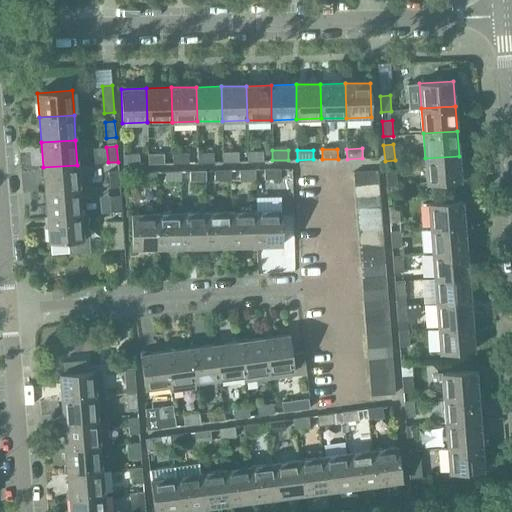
[(222,152),(223,162),(238,161),(238,151),(222,152)]
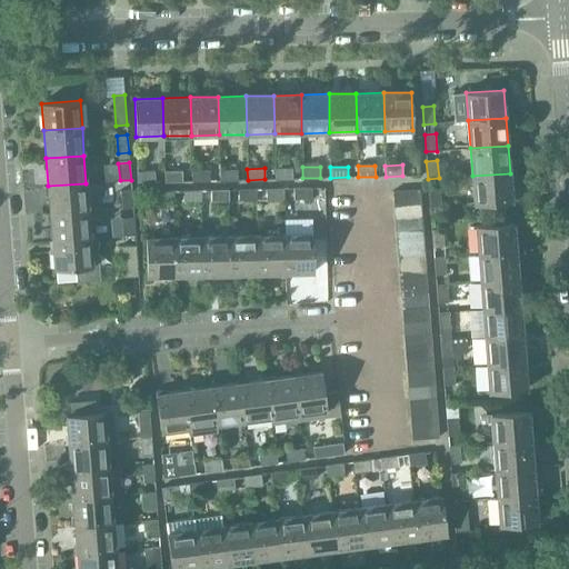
[(275,168),(275,179),(292,179),(292,168),(275,168)]
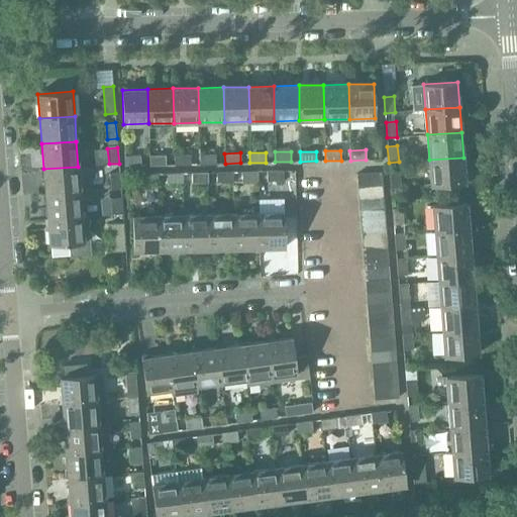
[(200,153),(200,164),(216,164),(215,153),(200,153)]
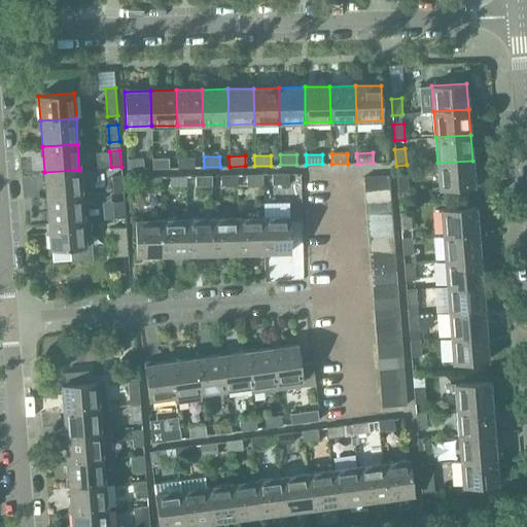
[(152,159),(152,169),(169,168),(169,157),(152,159)]
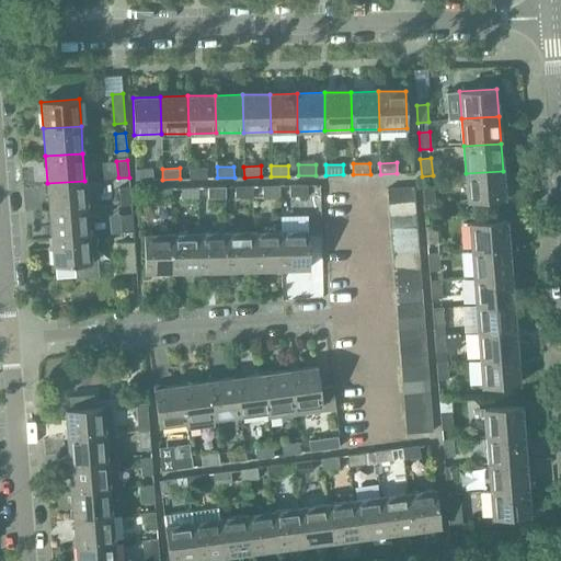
[(190,168),(190,179),(207,179),(207,168),(190,168)]
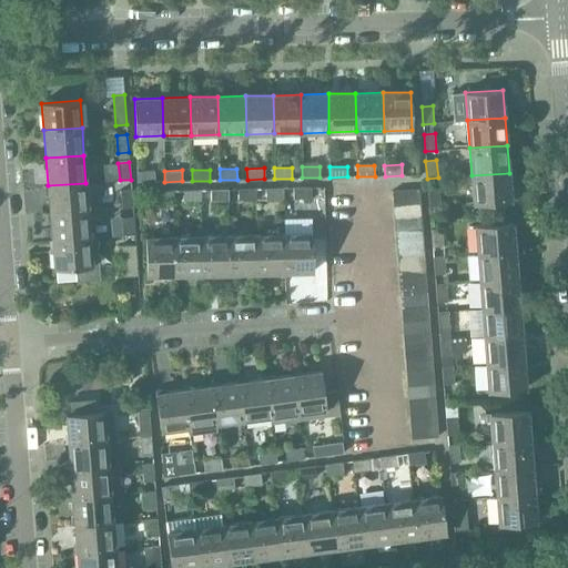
[(137,171),(137,182),(154,182),(154,171),(137,171)]
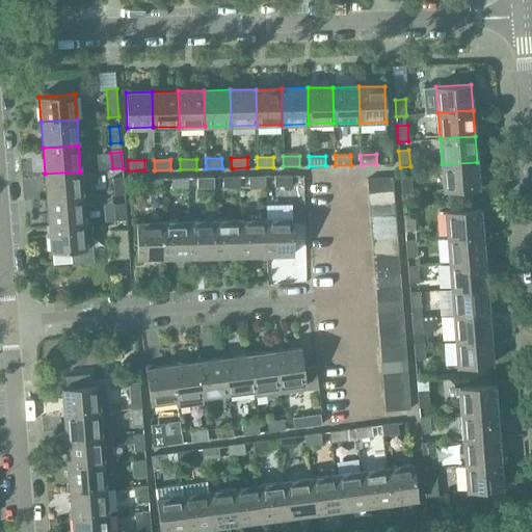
[(477,162),(442,164),(443,190),(479,188),(477,162)]
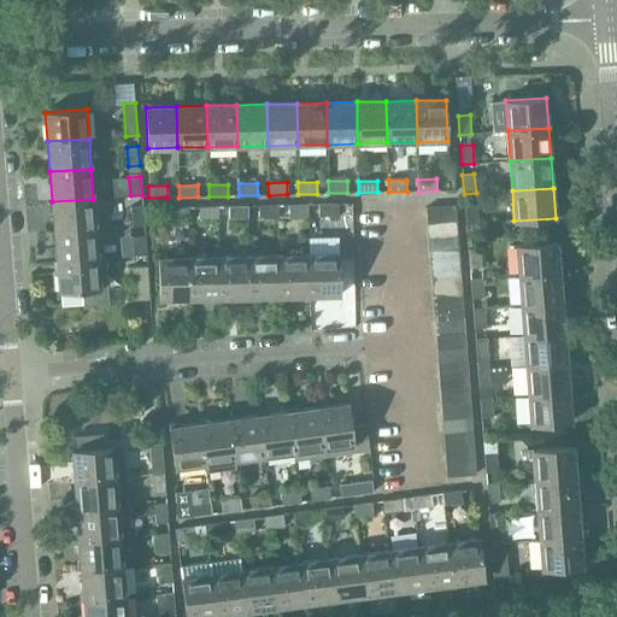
[(52,201),(54,231),(95,229),(93,199),(52,201)]
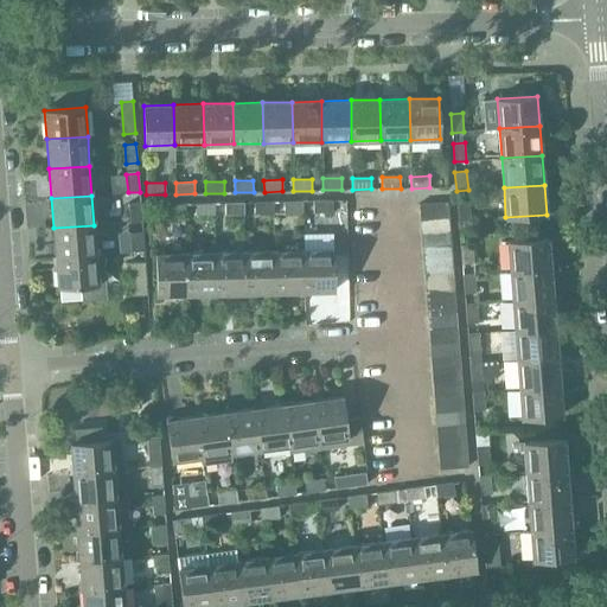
[(332,212),(332,199),(313,200),(314,212),(332,212)]
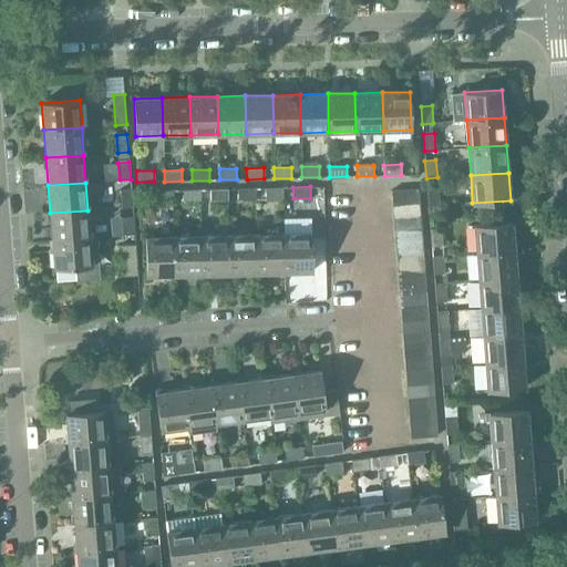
[(284,198),(282,187),(266,188),(266,199),(284,198)]
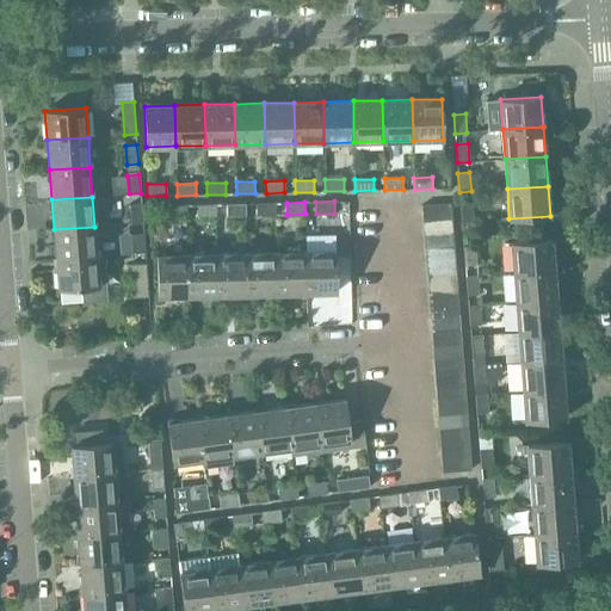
[(460,203),(462,222),(474,221),(471,202),(460,203)]
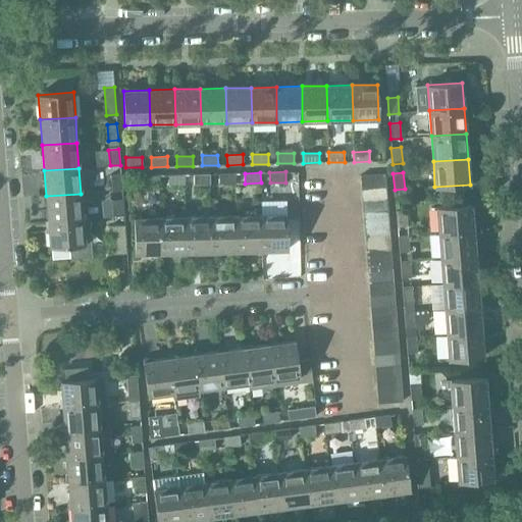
[(210,184),(210,173),(194,174),(194,185),(210,184)]
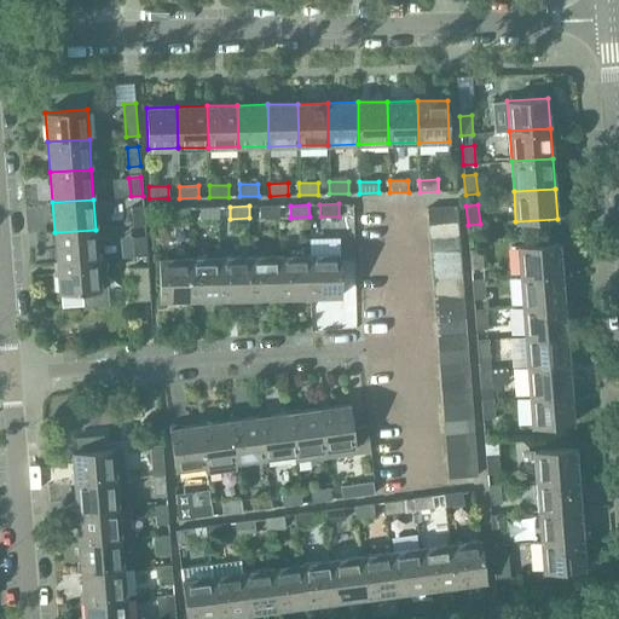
[(279,218),(278,206),(260,206),(260,218),(279,218)]
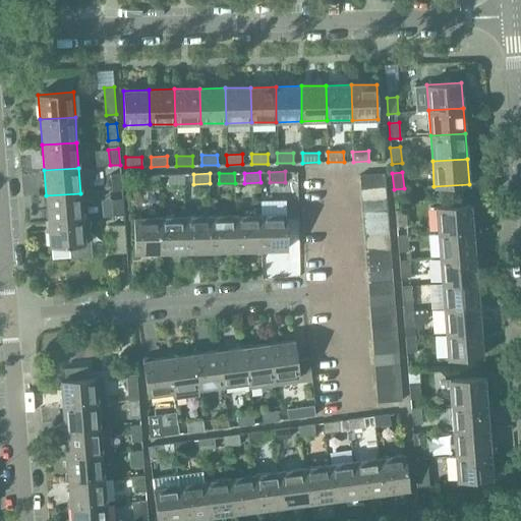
[(359,175),(360,186),(386,185),(385,173),(359,175)]
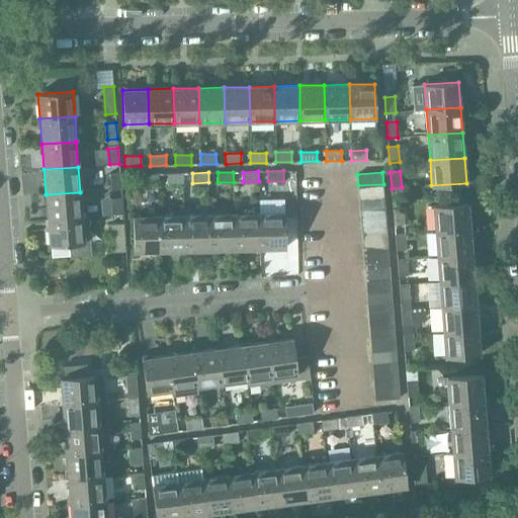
[(121,188),(119,173),(109,173),(111,189),(121,188)]
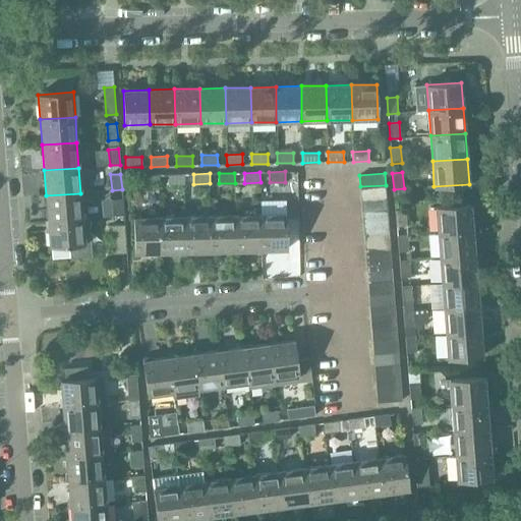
[(184,184),(184,174),(168,174),(168,185),(184,184)]
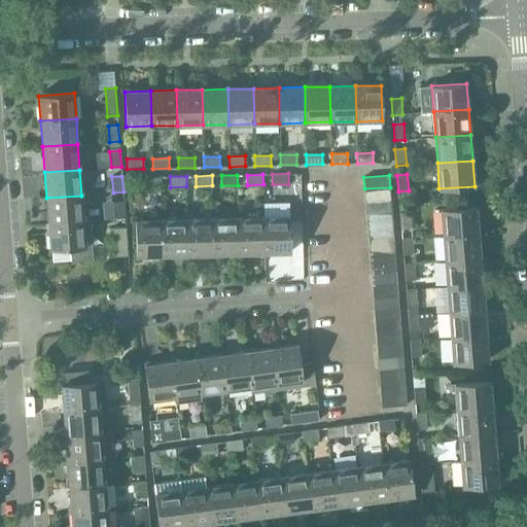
[(144,177),(144,187),(161,187),(161,177),(144,177)]
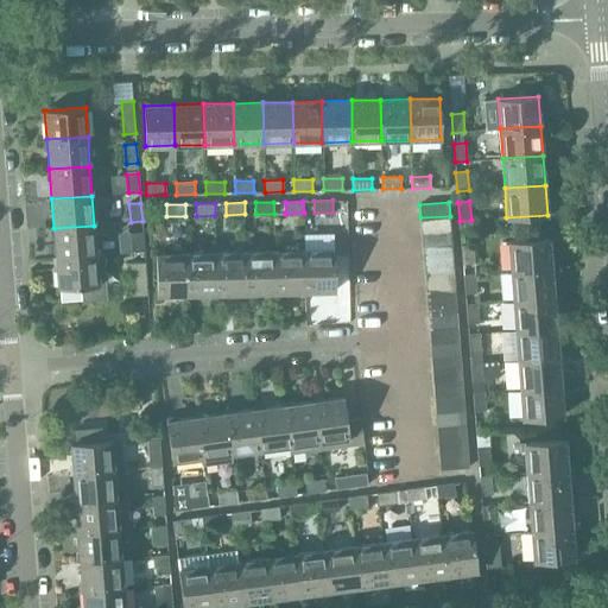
[(420,217),(422,232),(451,229),(450,216),(420,217)]
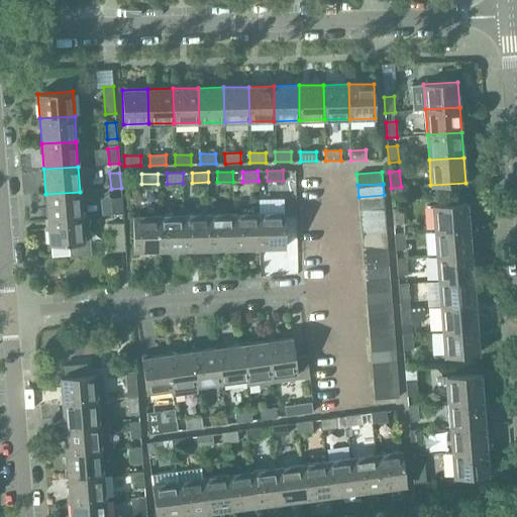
[(45,194),(47,219),(82,216),(80,192),(45,194)]
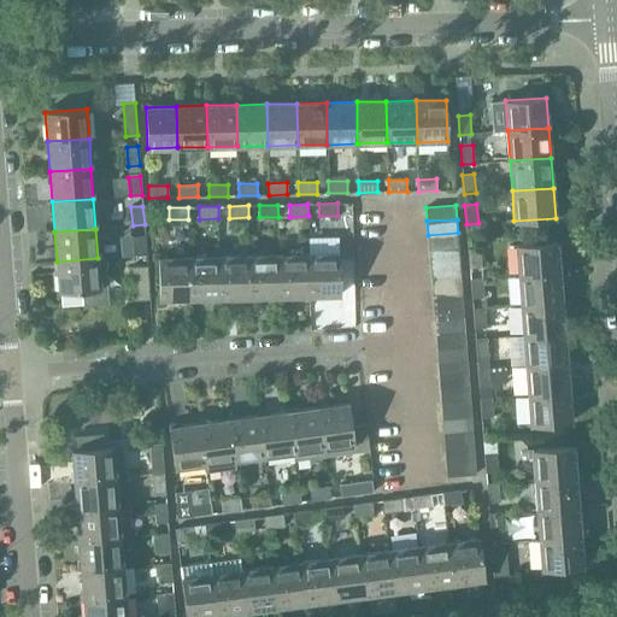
[(428,235),(429,250),(458,247),(458,233),(428,235)]
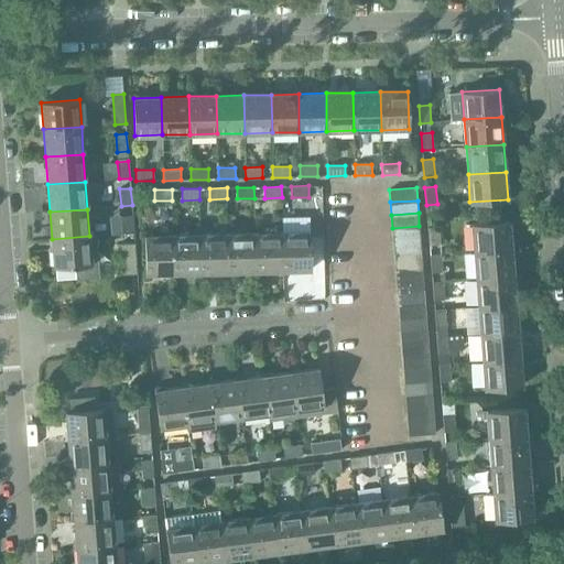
[(121,216),(123,234),(134,232),(132,215),(121,216)]
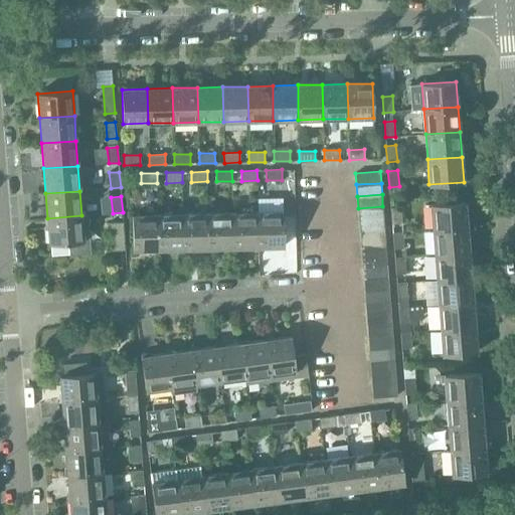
[(431,204),(433,229),(467,226),(465,201),(431,204)]
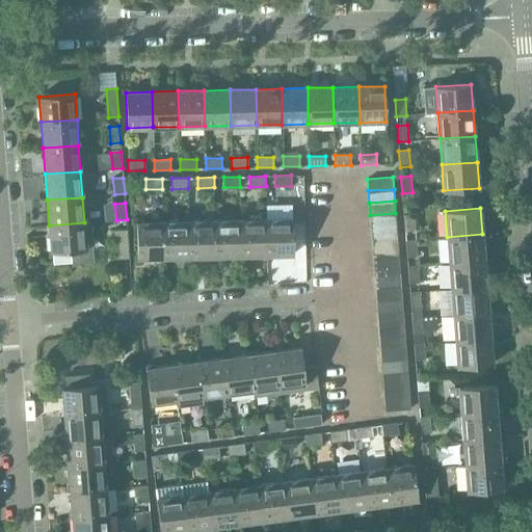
[(370,215),(371,228),(396,225),(395,213),(370,215)]
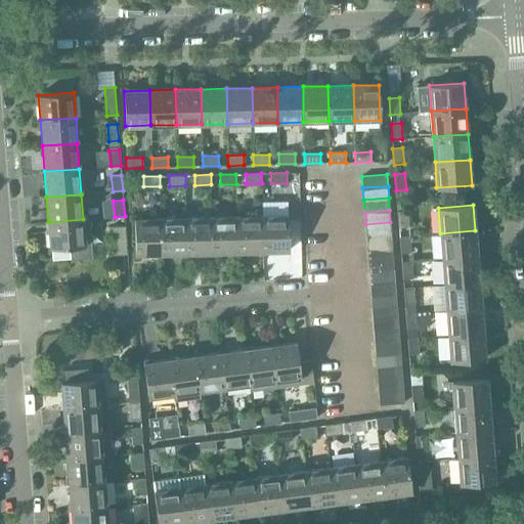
[(397,211),(399,227),(409,226),(407,210),(397,211)]
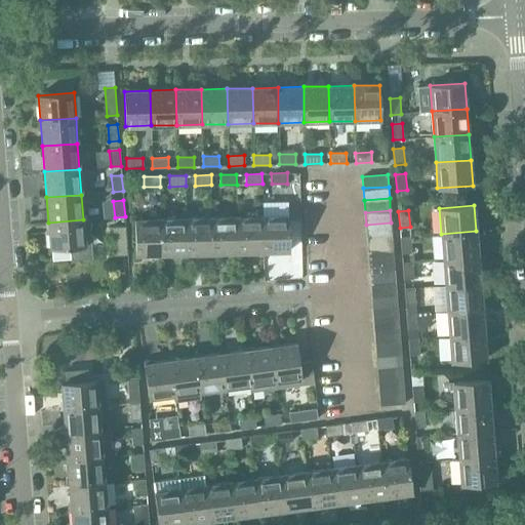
[(288,215),(263,216),(264,251),(289,251),(288,215)]
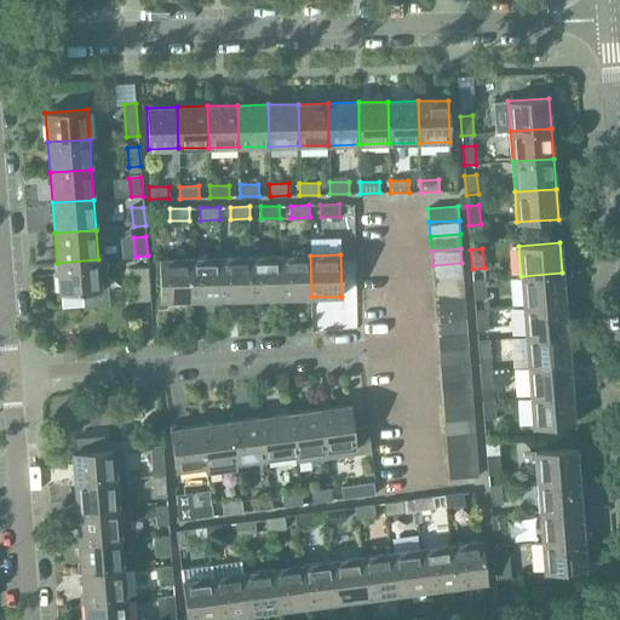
[(310,256),(280,257),(281,298),(311,297),(310,256)]
